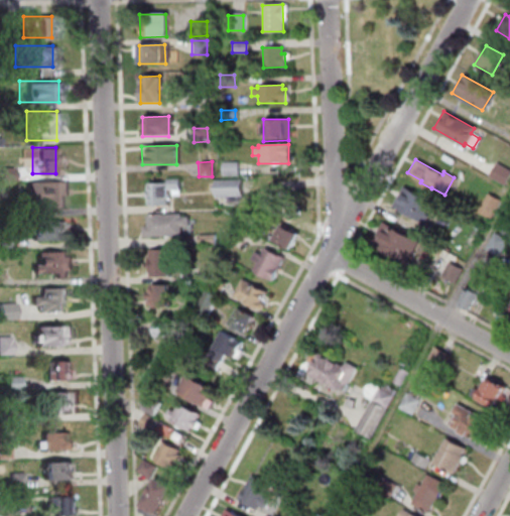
[(221,176),(221,162),(236,162),(236,175),(221,176)]
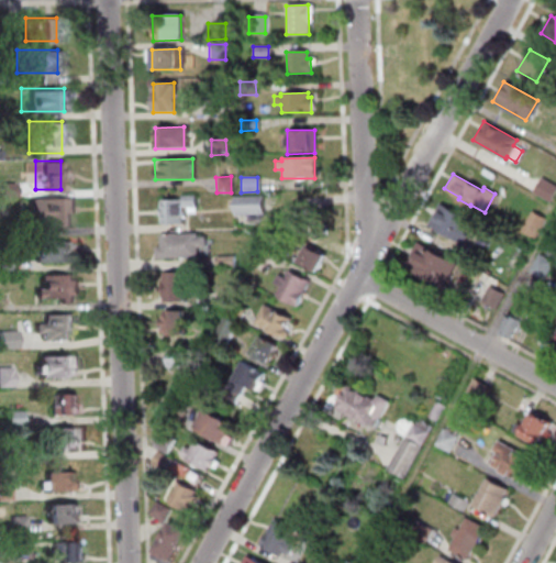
[(540,178),(555,188),(548,201),(531,192),(540,178)]
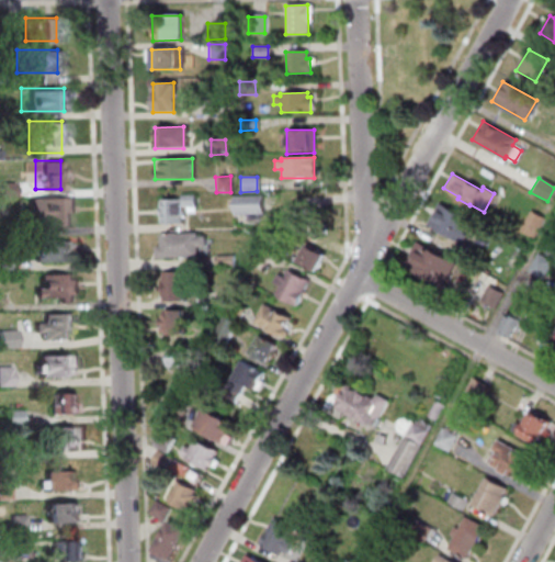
[(179,224),(159,224),(159,201),(180,200),(180,195),(193,194),(193,209),(179,209),(179,224)]
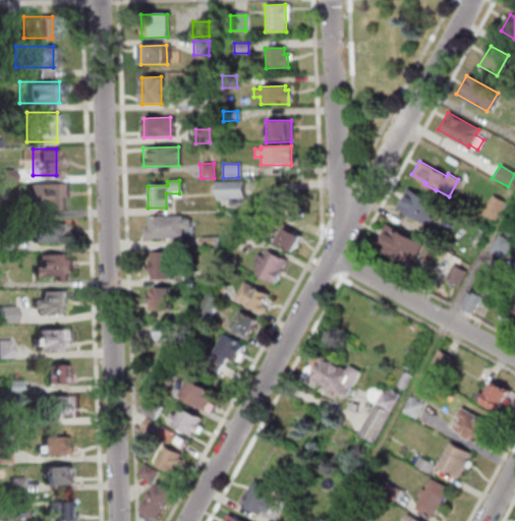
[(62,182),(21,182),(21,210),(62,210),(62,182)]
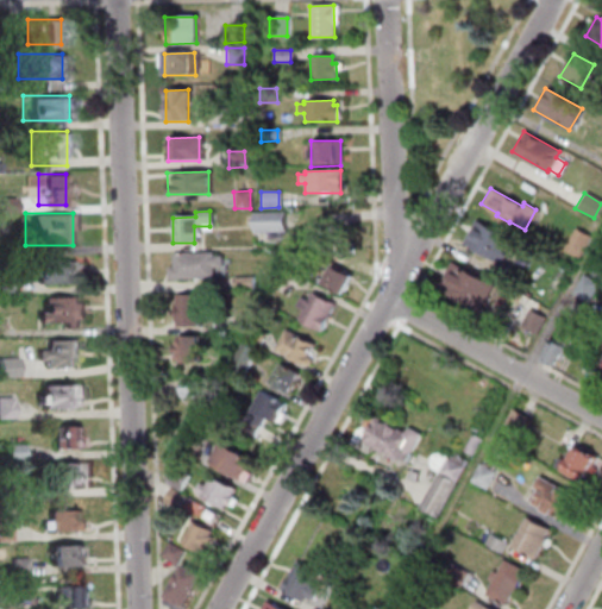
[(283,213),(283,232),(252,232),(251,213),(283,213)]
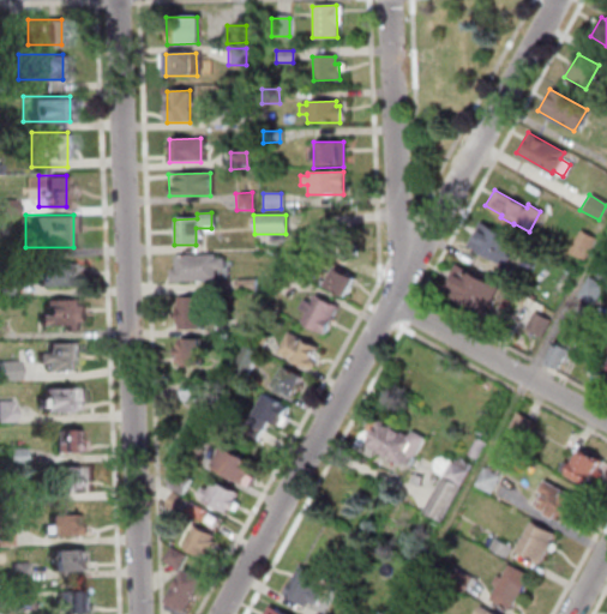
[(480,222),(514,240),(505,254),(509,257),(505,264),(467,244),(480,222)]
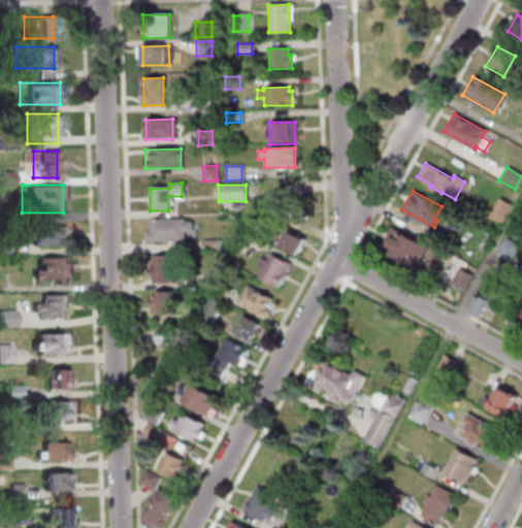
[(499,224),(487,217),(497,198),(510,205),(499,224)]
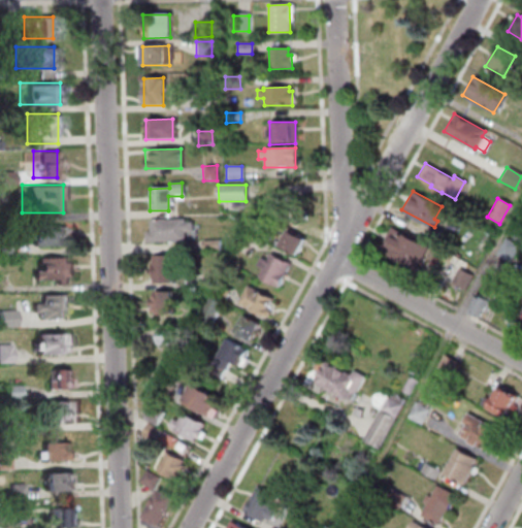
[(144,232),(149,232),(149,220),(183,219),(183,222),(191,222),(191,240),(144,241),(144,232)]
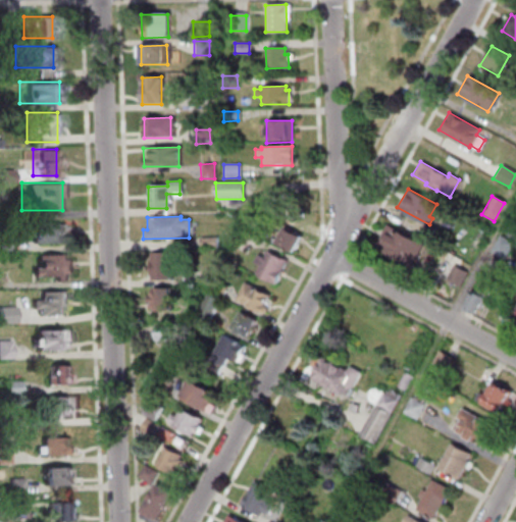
[(61,222),(27,222),(27,242),(61,242),(61,222)]
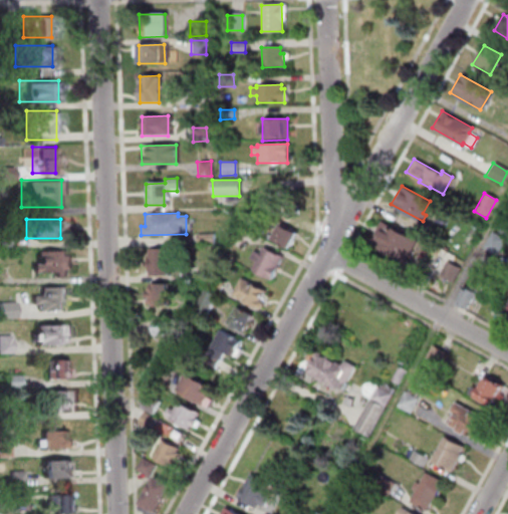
[(381,220),(417,240),(405,262),(368,241),(381,220)]
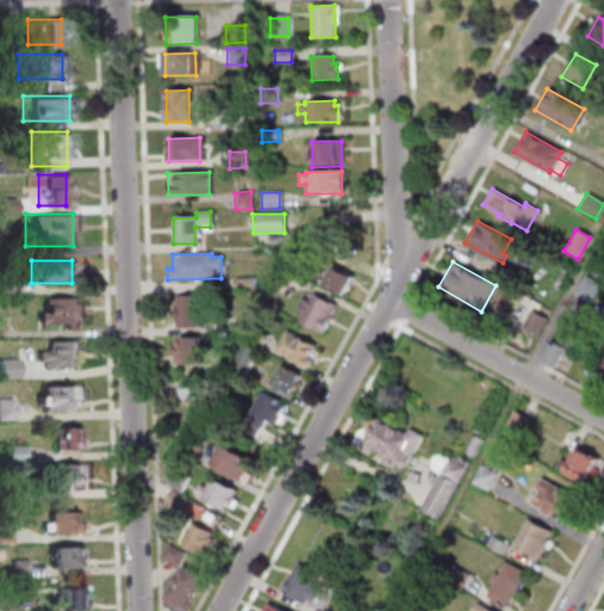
[(603,282),(591,276),(599,261),(603,264),(603,282)]
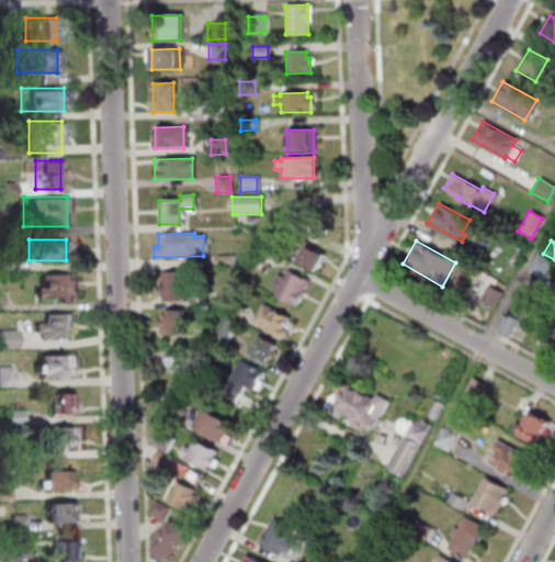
[(313,271),(296,261),(305,246),(321,256),(313,271)]
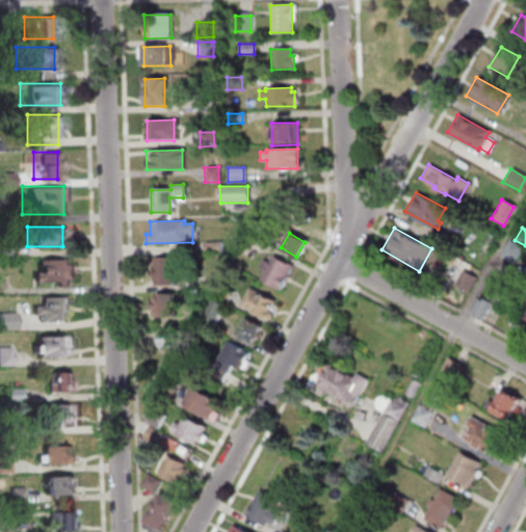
[(522,247),(513,264),(500,257),(509,240),(522,247)]
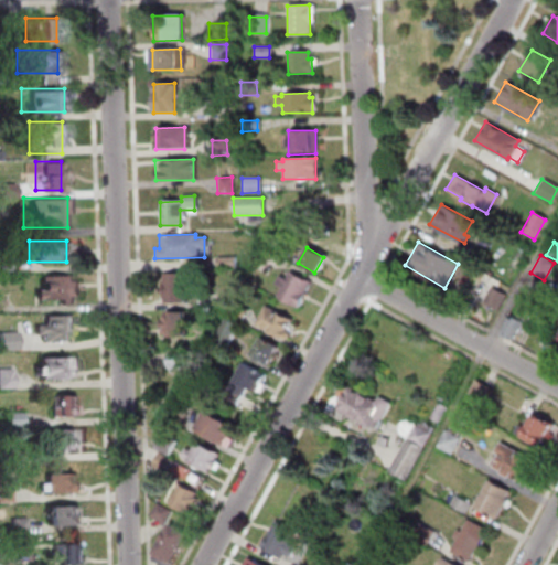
[(215,268),(215,257),(233,257),(233,268),(215,268)]
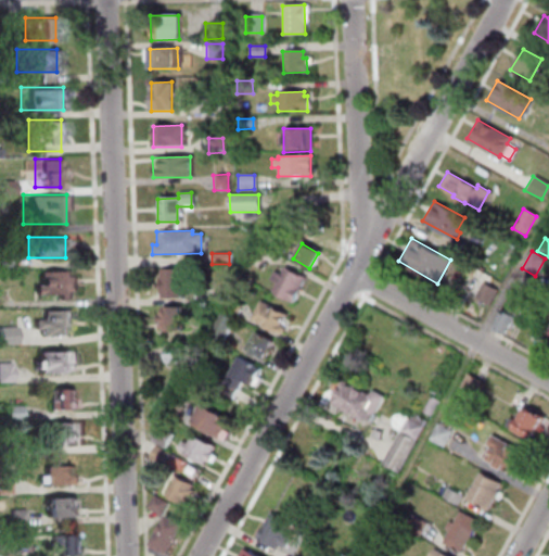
[(291,302),(270,291),(275,283),(268,280),(272,273),(279,276),(283,268),(304,279),(291,302)]
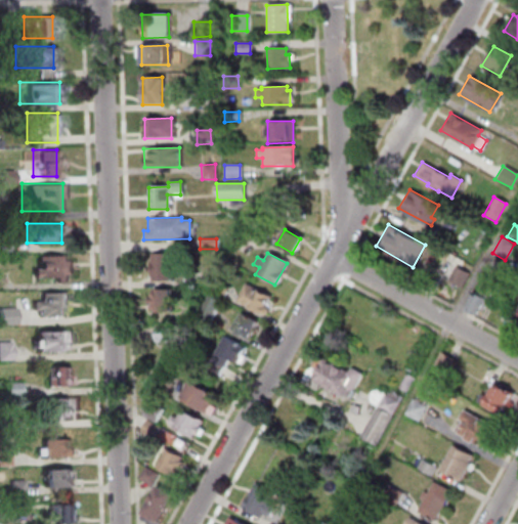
[(170,280),(150,280),(149,254),(170,254),(170,266),(176,266),(176,275),(170,275),(170,280)]
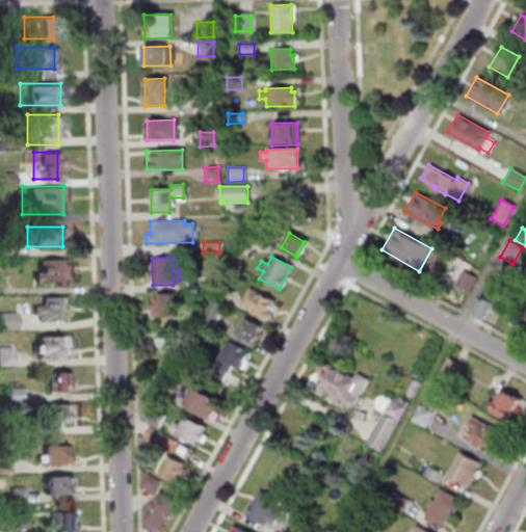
[(68,285),(68,259),(27,259),(27,285),(68,285)]
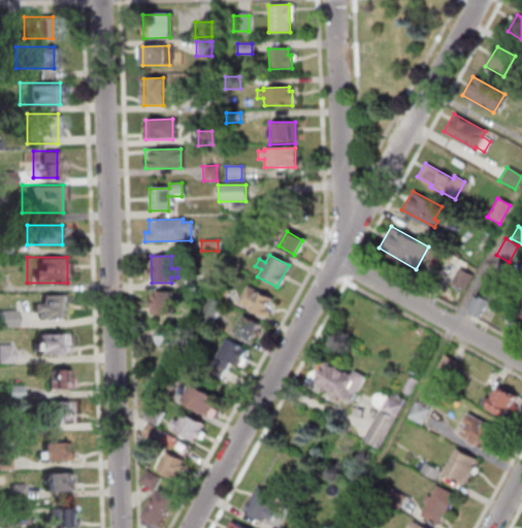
[(451,283),(458,269),(470,276),(463,290),(451,283)]
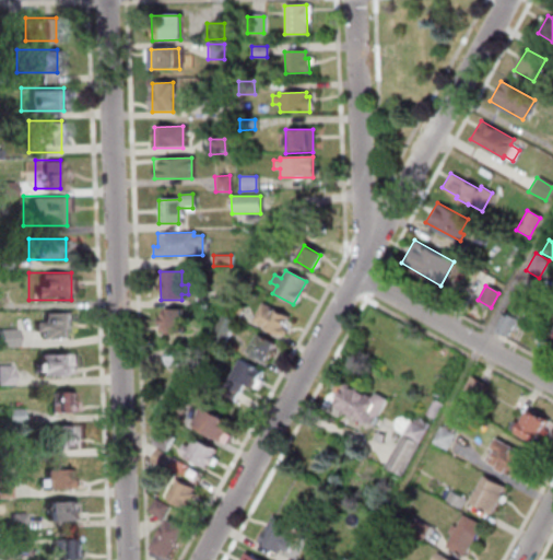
[(243,306),(235,318),(223,312),(231,299),(243,306)]
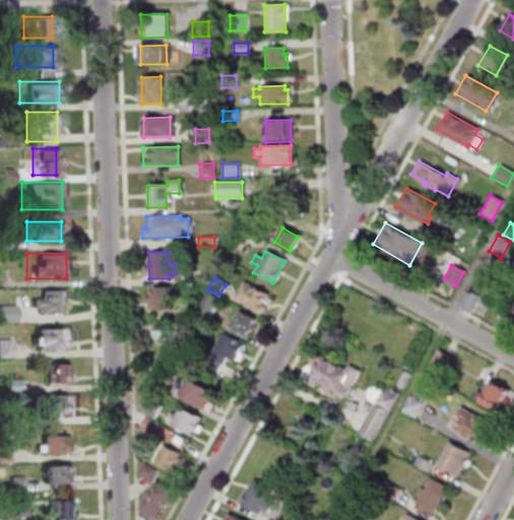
[(234,298),(244,281),(266,295),(261,304),(263,305),(264,309),(262,311),(259,312),(234,298)]
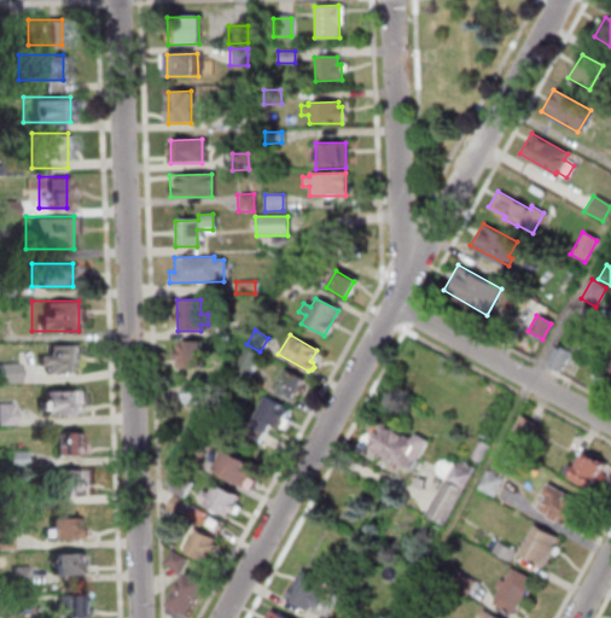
[(201,368),(181,369),(180,343),(201,342),(201,368)]
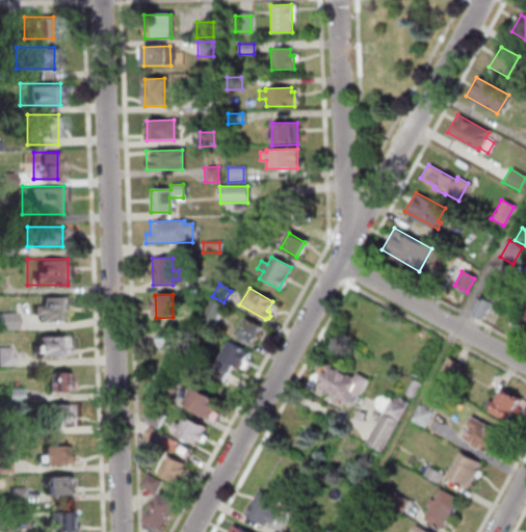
[(26,296),(27,320),(63,320),(63,296),(26,296)]
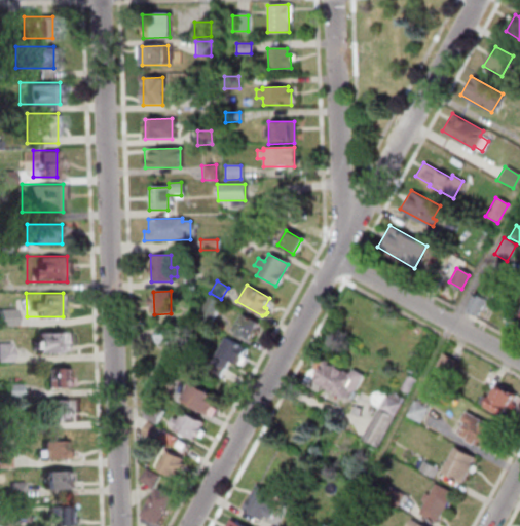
[(465,310),(474,293),(485,299),(475,316),(465,310)]
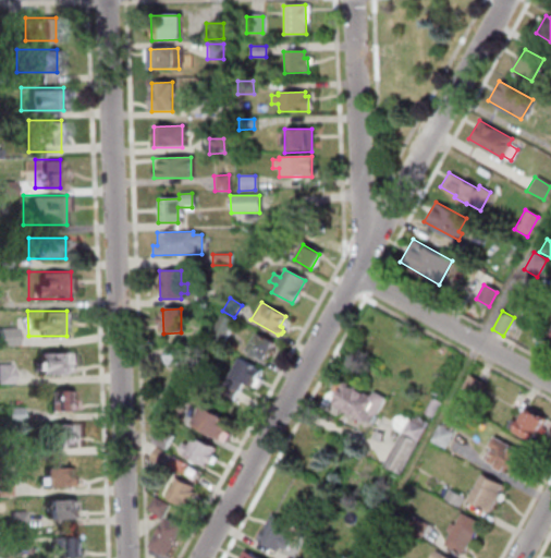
[(219,314),(233,323),(220,344),(206,337),(219,314)]
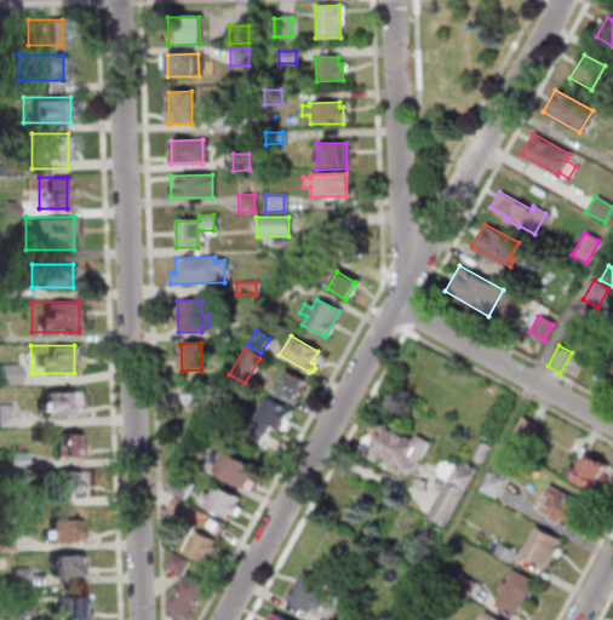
[(0,382),(12,382),(12,362),(0,362),(0,382)]
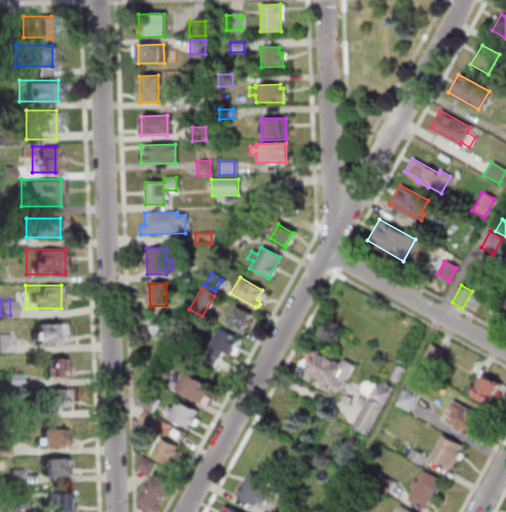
[(242,330),(227,321),(236,305),(251,314),(242,330)]
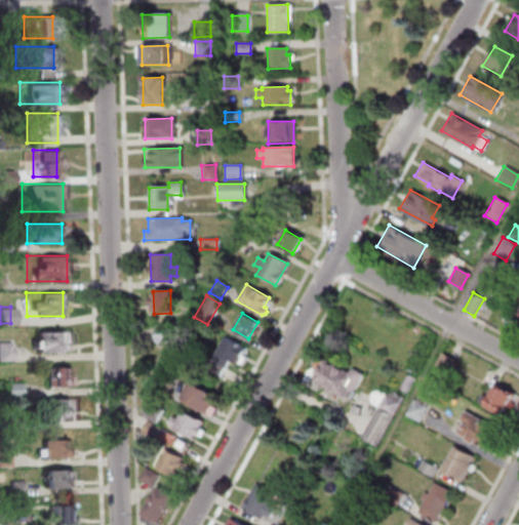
[(153,328),(167,327),(168,342),(154,342),(153,328)]
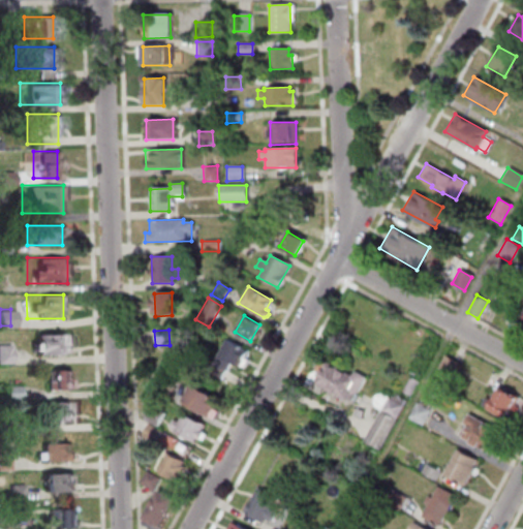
[(66,333),(27,333),(27,353),(66,353),(66,333)]
